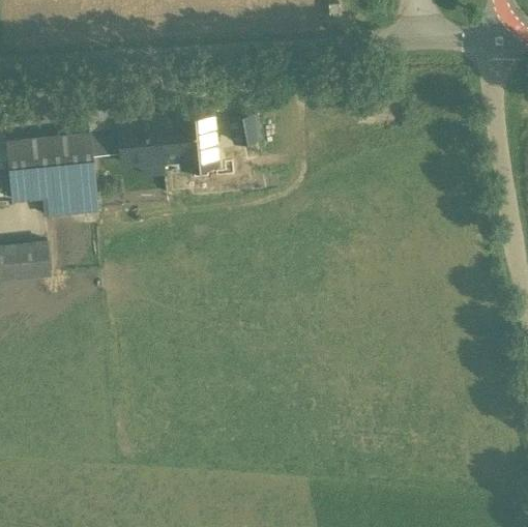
[(340,3),(329,4),(330,17),(340,16),(340,3)]
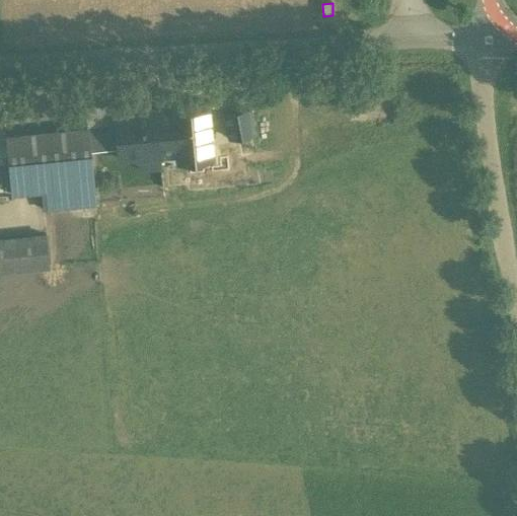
[(117,104),(86,108),(88,130),(89,130),(90,135),(118,132),(117,118),(118,118),(117,104)]
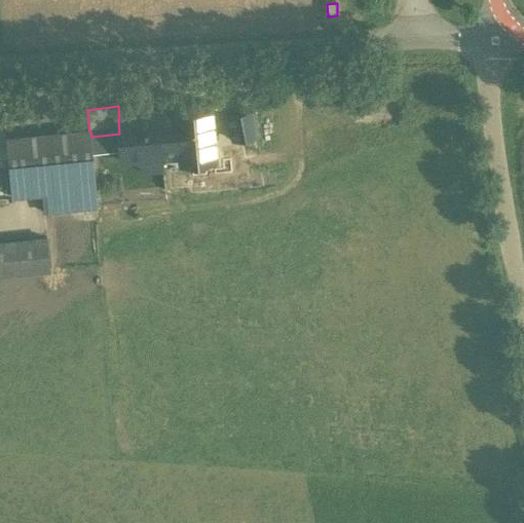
[(214,111),(178,114),(182,157),(183,167),(219,164),(214,111)]
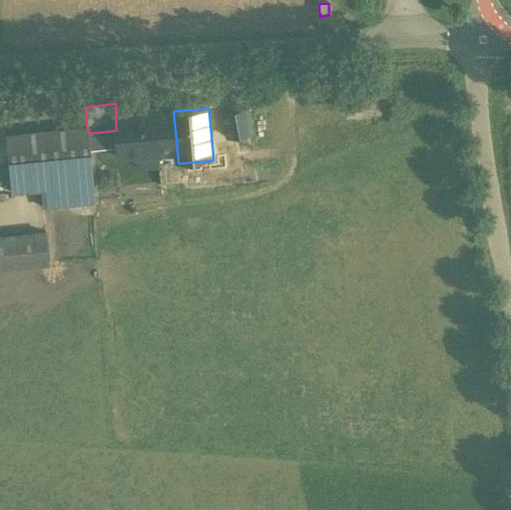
[(116,116),(115,116),(116,130),(119,158),(177,153),(173,111),(116,116)]
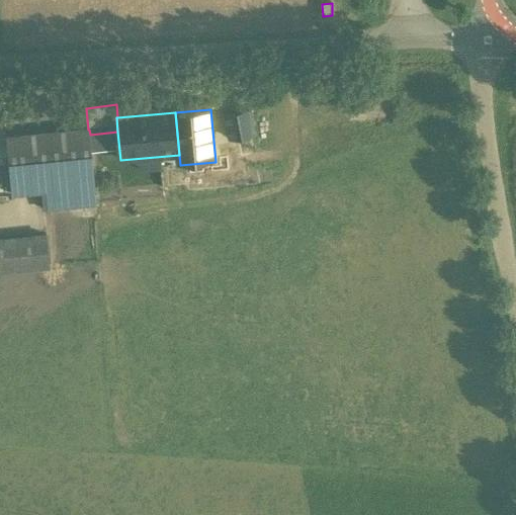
[(228,116),(232,145),(254,142),(251,113),(228,116)]
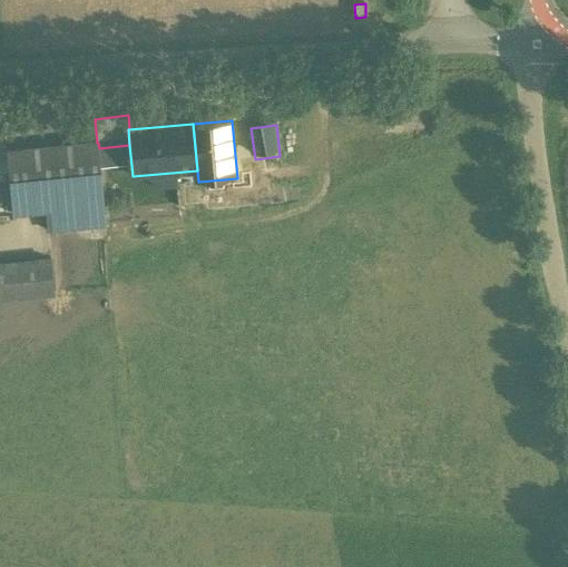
[(97,143),(7,152),(13,215),(104,206),(99,148),(98,143),(97,143)]
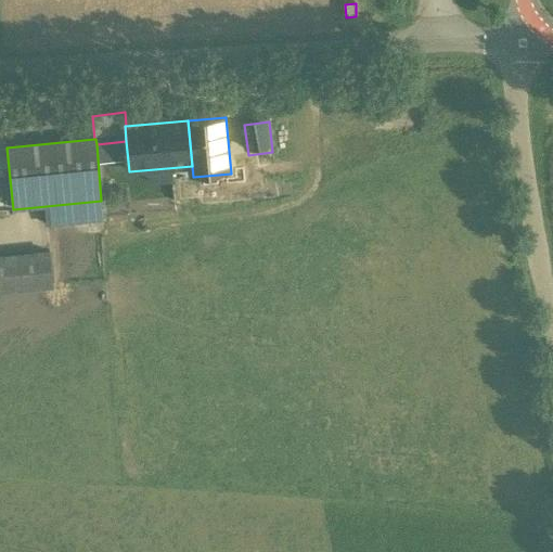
[(50,253),(0,257),(0,292),(53,287),(50,253)]
